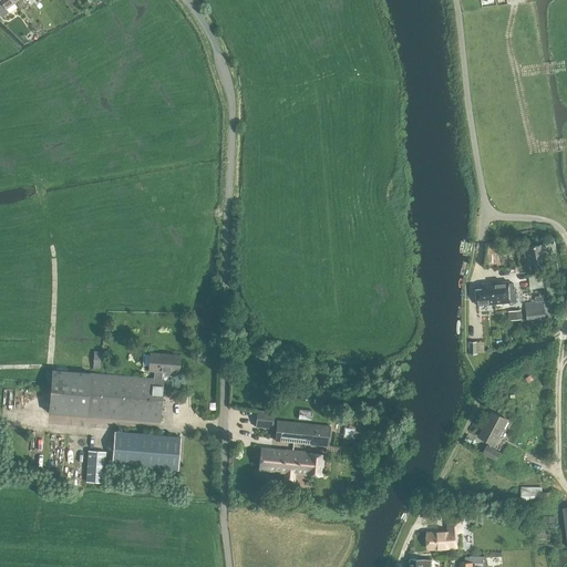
[(12,0),(0,0),(0,14),(2,18),(9,13),(6,9),(14,3),(12,0)]
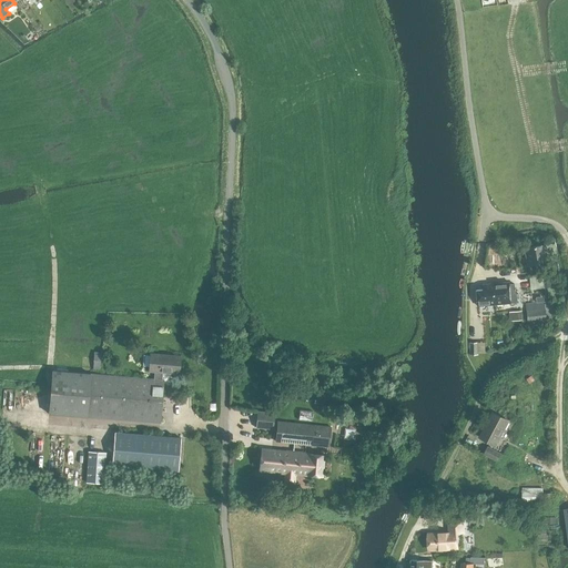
[(526,247),(528,265),(556,261),(553,243),(543,245),(526,247)]
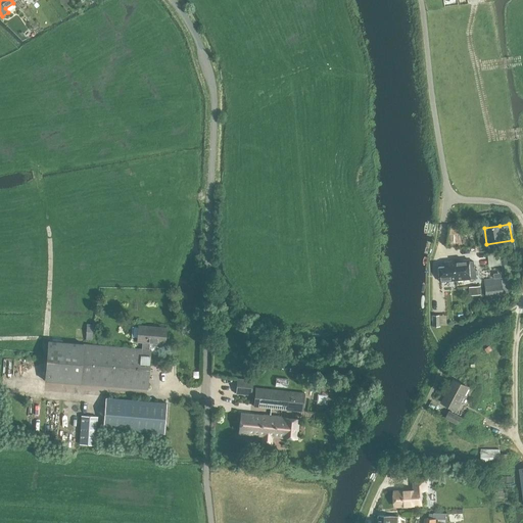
[(467,235),(466,227),(454,228),(455,236),(467,235)]
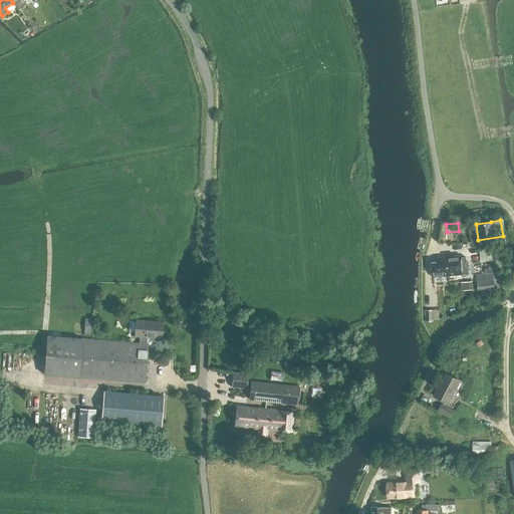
[(502,250),(492,251),(494,270),(504,269),(502,250)]
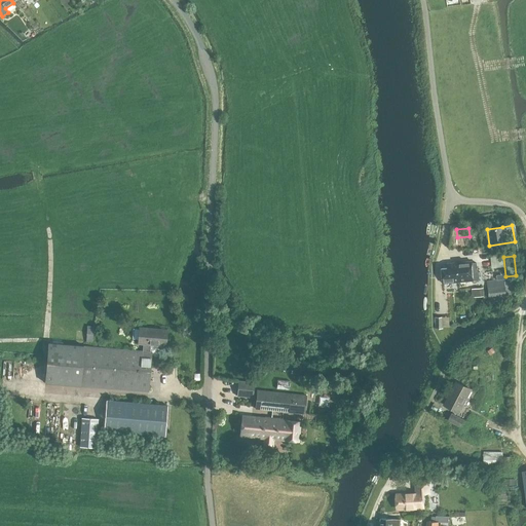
[(472,263),(472,261),(457,263),(459,282),(474,280),(480,279),(479,271),(476,271),(475,262),(472,263)]
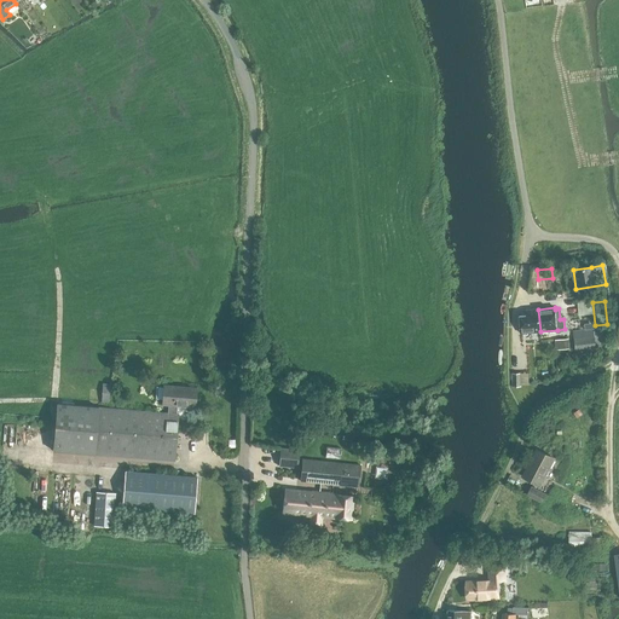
[(520,333),(541,331),(538,310),(526,310),(527,316),(519,316),(520,333)]
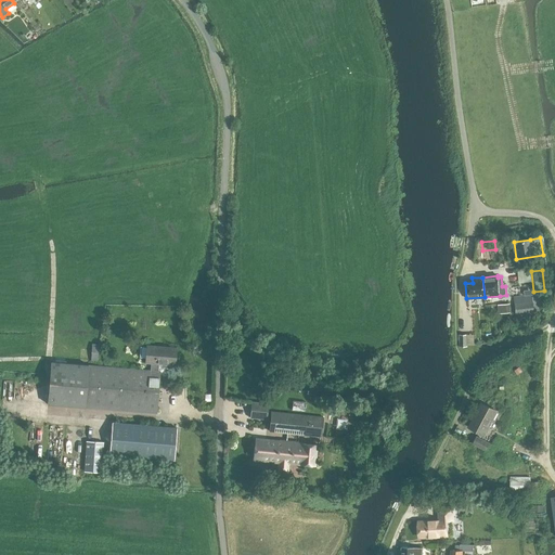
[(542,294),(514,296),(516,314),(533,312),(544,311),(542,294)]
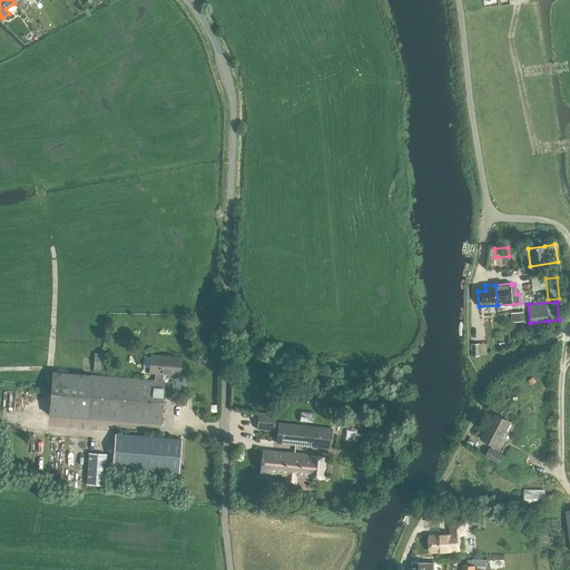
[(524,322),(523,312),(511,313),(512,322),(524,322)]
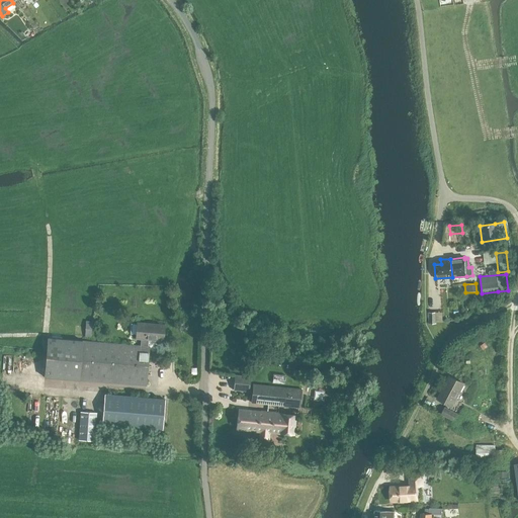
[(428,313),(429,324),(436,323),(436,312),(428,313)]
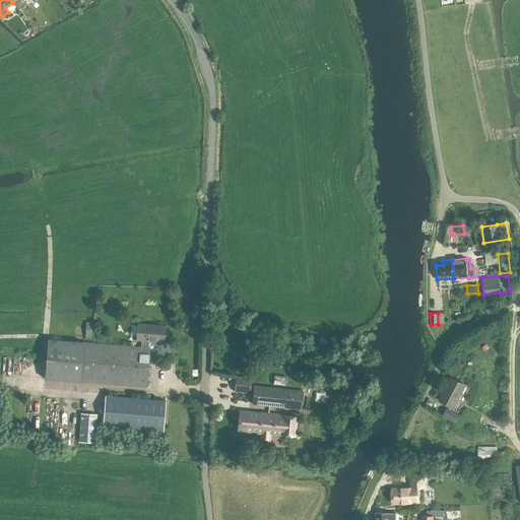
[(149,347),(147,347),(148,341),(164,342),(165,326),(137,324),(136,339),(141,340),(141,346),(48,339),(45,378),(146,387),(149,347)]
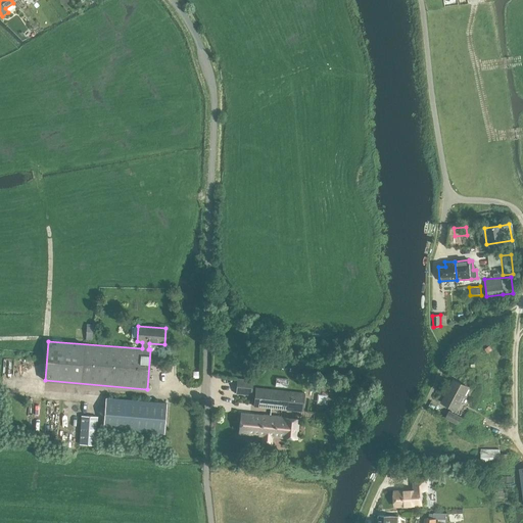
[(250,395),(252,380),(236,378),(234,393),(250,395)]
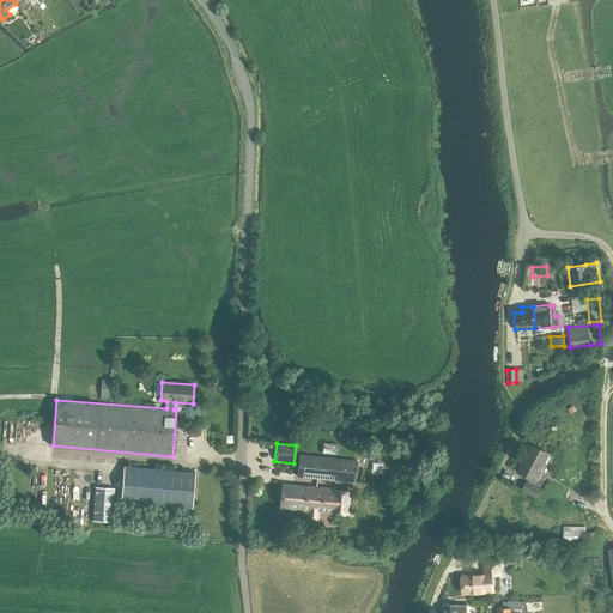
[(517,472),(535,481),(548,454),(532,445),(517,472)]
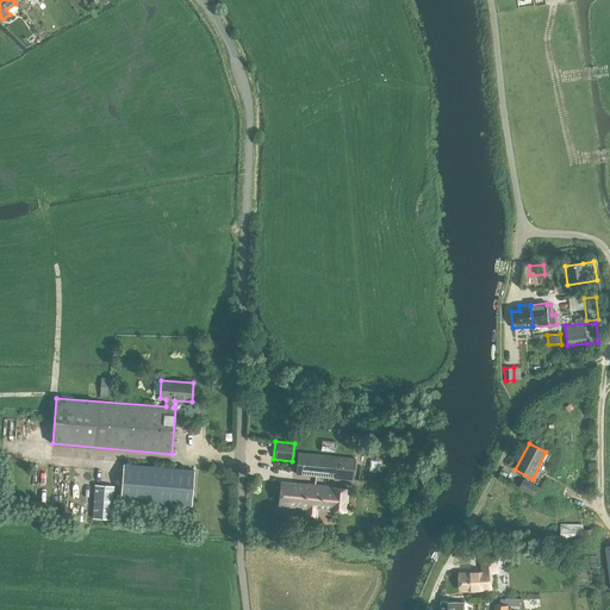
[(355,458),(297,452),(294,473),(353,480),(355,458)]
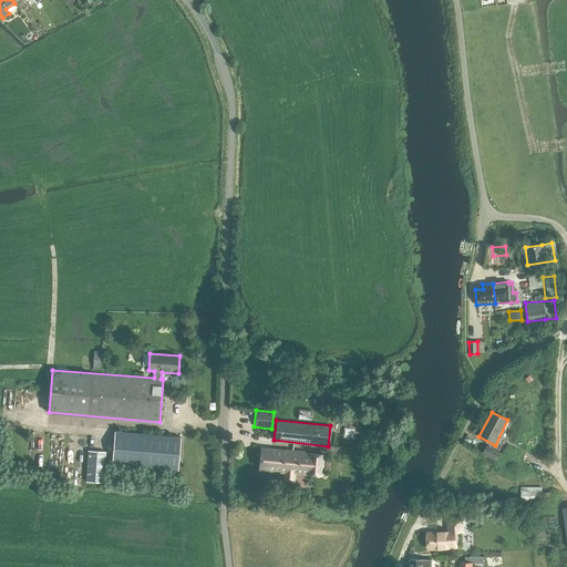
[(112,465),(177,471),(181,437),(114,432),(112,465)]
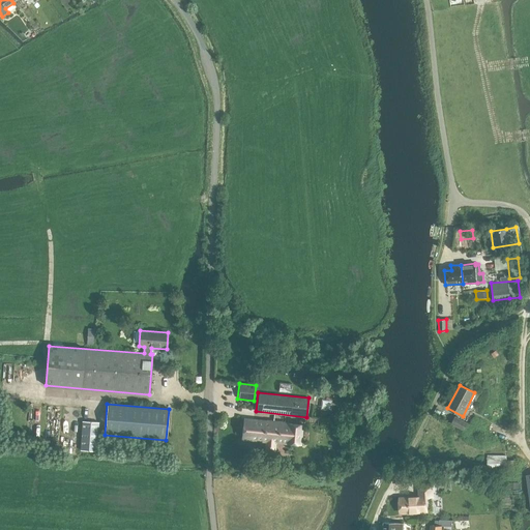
[(464,430),(468,423),(455,417),(451,423),(464,430)]
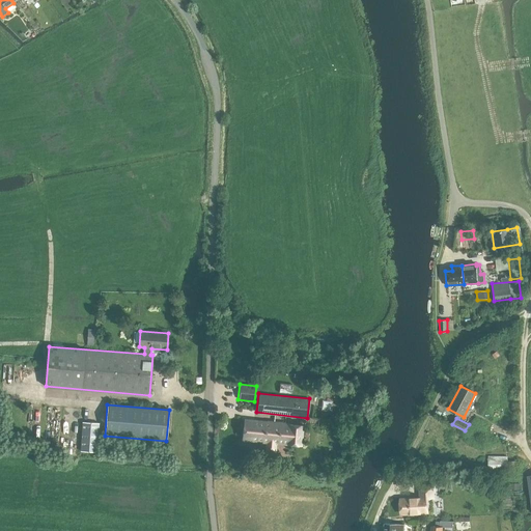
[(273,452),(274,445),(302,447),(304,425),(245,419),(242,441),(266,444),(264,451),(273,452)]
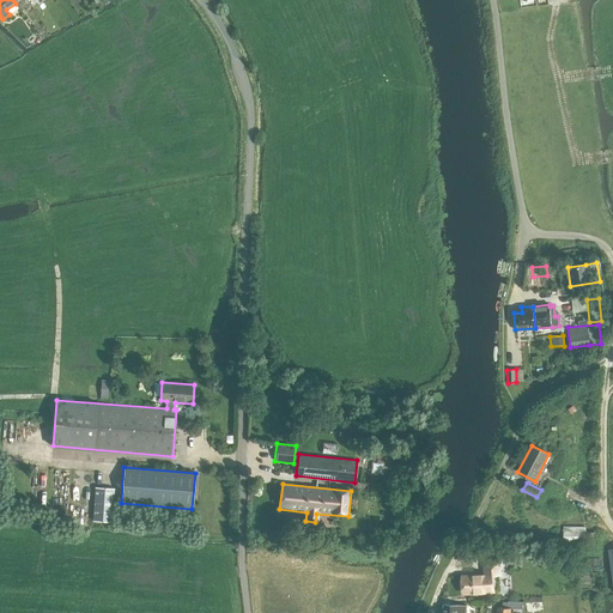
[(396,496),(398,487),(382,485),(382,493),(396,496)]
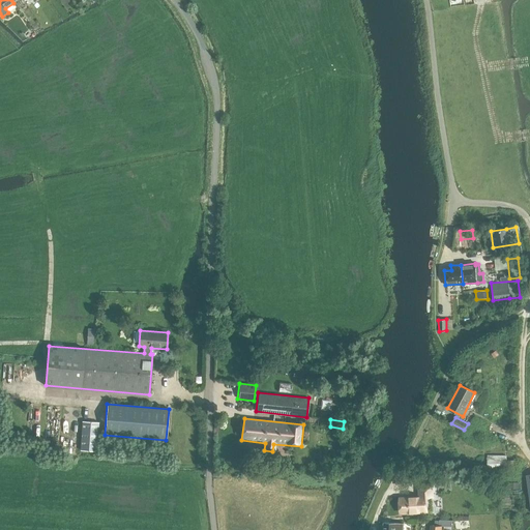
[(81,450),(96,451),(98,421),(82,420),(81,450)]
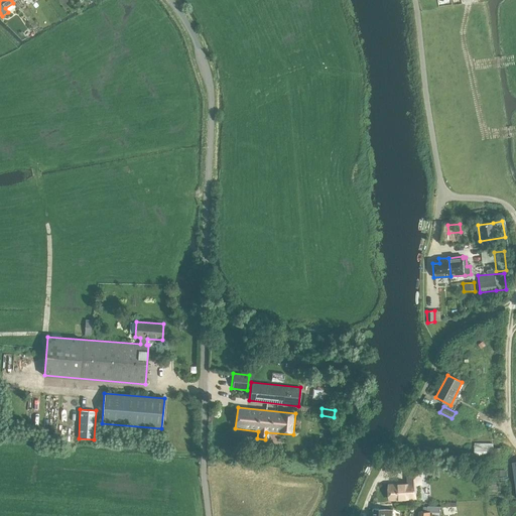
[(474,461),(493,461),(493,448),(494,443),(474,442),(474,461)]
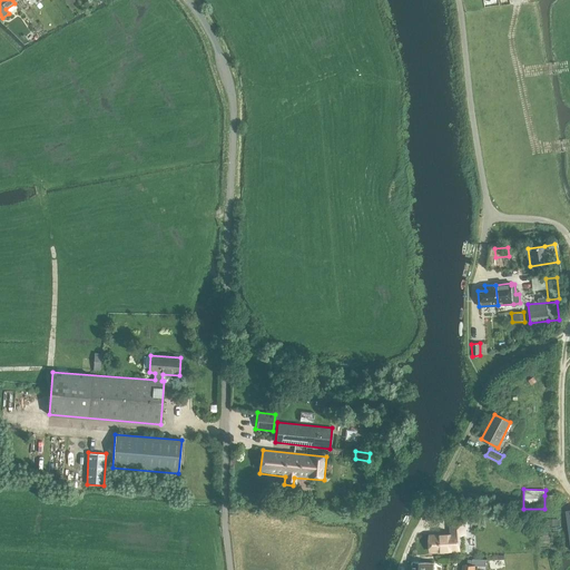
[(544,495),(547,512),(556,512),(554,494),(544,495)]
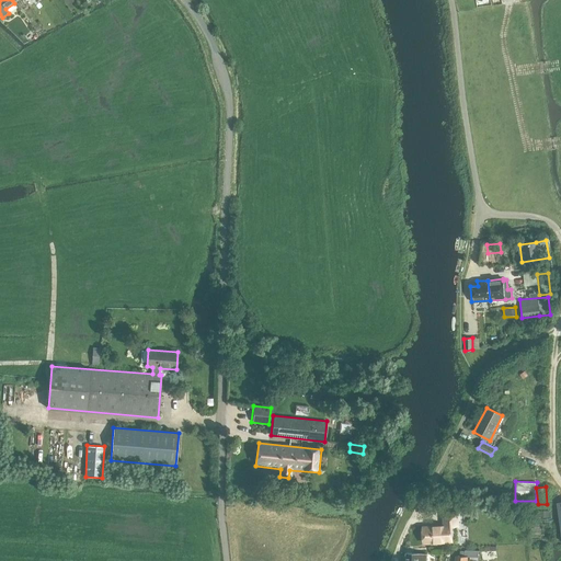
[(444,526),(423,527),(424,544),(451,542),(451,526),(459,526),(458,511),(443,512),(444,526)]
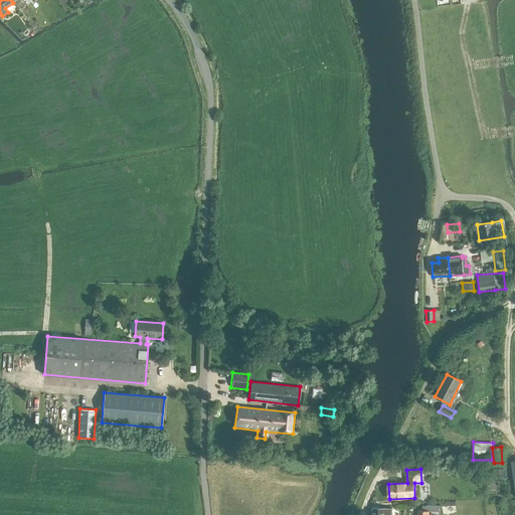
[(417,514),(430,514),(430,511),(440,511),(441,509),(456,508),(456,501),(444,502),(444,503),(440,503),(440,506),(427,506),(427,511),(417,510),(417,514)]
